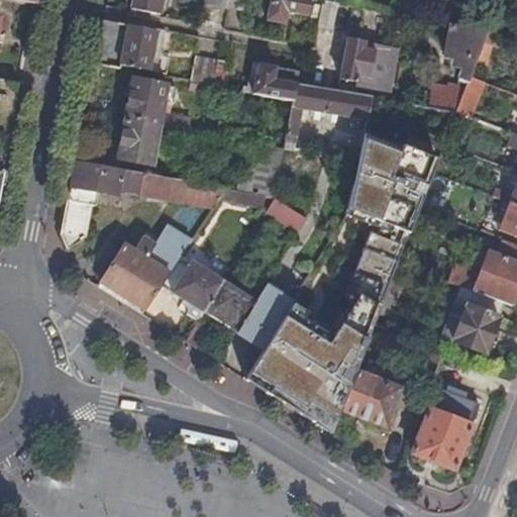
[(161,0),(131,0),(130,8),(159,14),(161,0)]
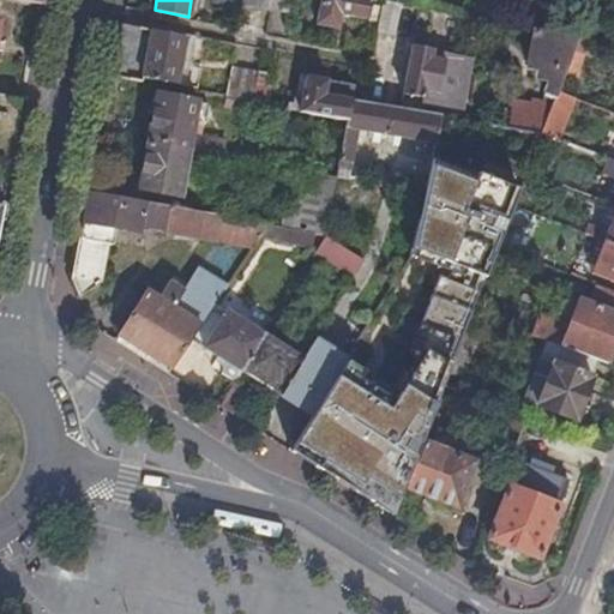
[(371,0),(320,0),(315,24),(337,28),(339,14),(367,19),(368,16),(371,0)]
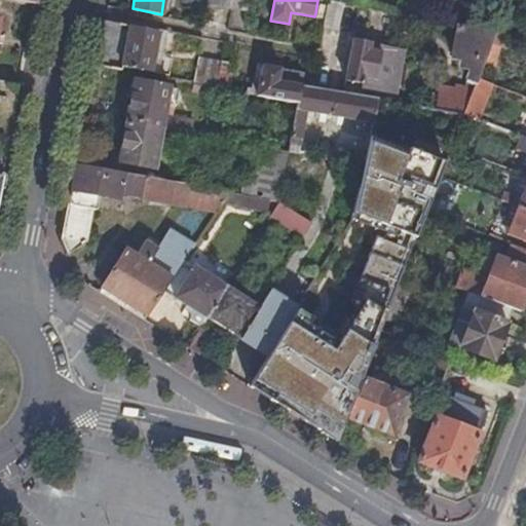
[(317,0),(315,13),(324,14),(327,0),(325,0),(317,0)]
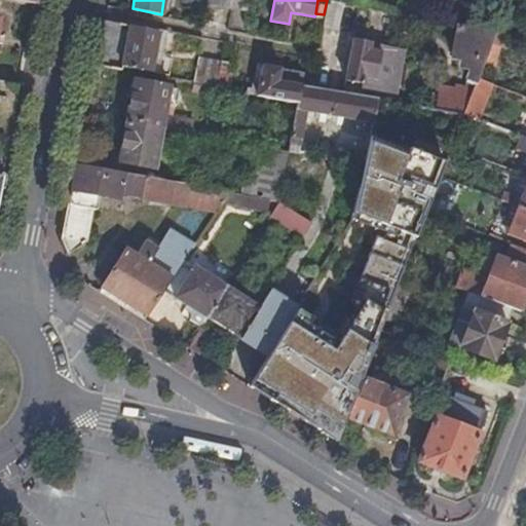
[(324,14),(322,27),(337,30),(342,3),(327,0),(324,14)]
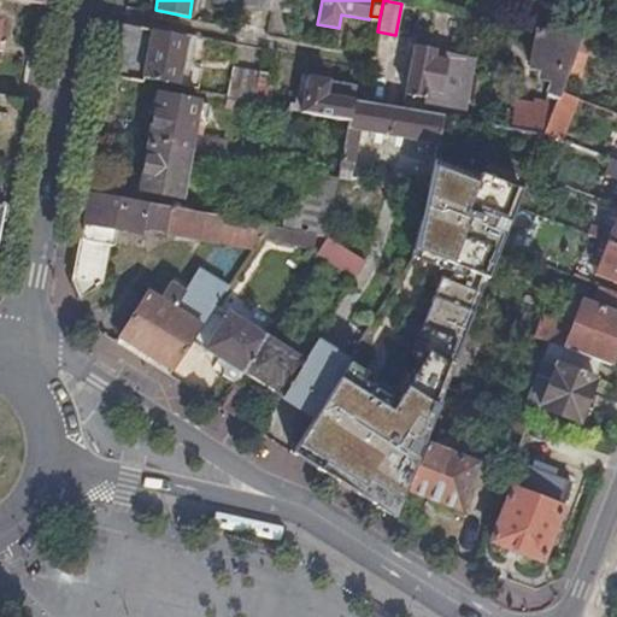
[(576,51),(588,56),(604,17),(591,12),(580,39),(576,51)]
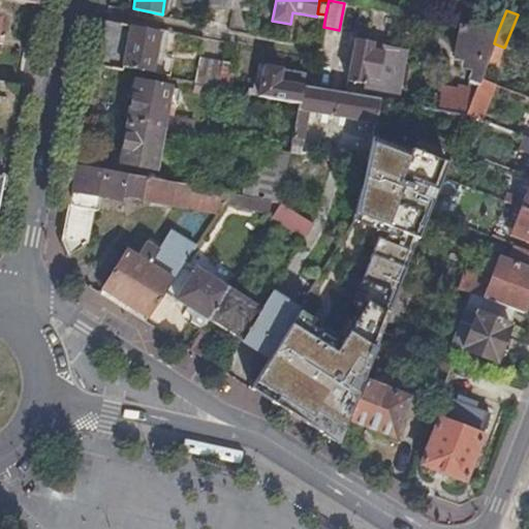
[(104,22),(96,66),(121,70),(122,67),(151,72),(159,31),(104,22)]
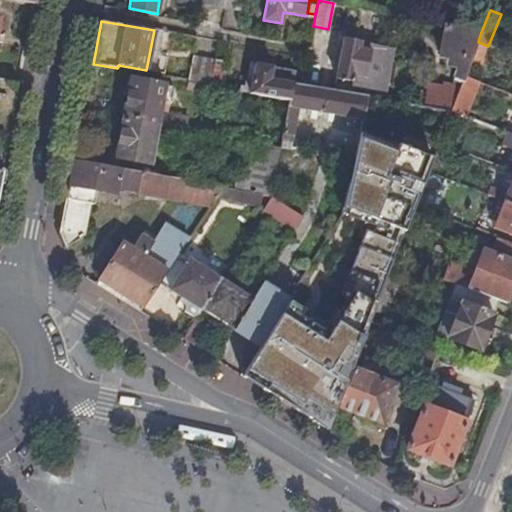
[(464,76),(470,63),(478,42),(481,32),(445,25),(438,56),(447,58),(446,63),(459,66),(454,79),(462,83),(464,76)]
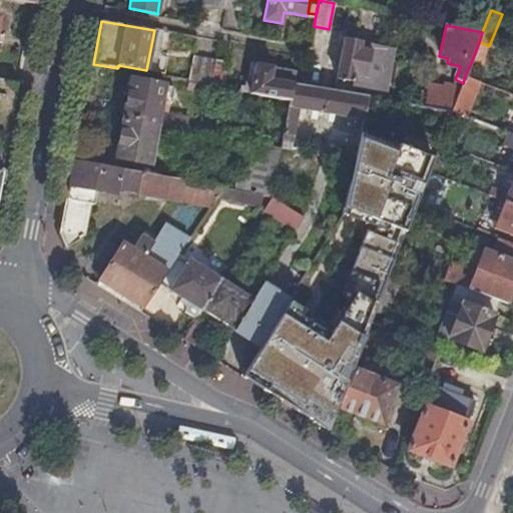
[(371,45),(343,40),(335,80),(354,83),(353,87),(384,93),(393,49),(371,44),(371,45)]
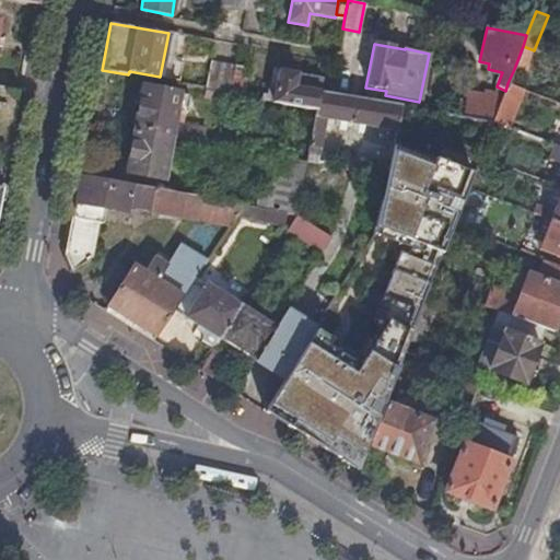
[(525,72),(534,50),(523,46),(514,69),(525,72)]
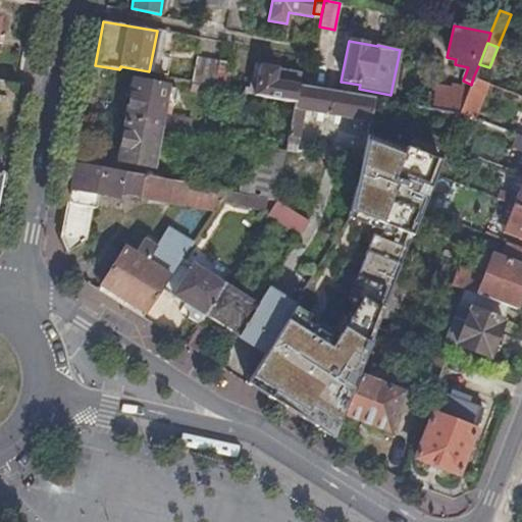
[(196,56),(191,83),(193,83),(211,87),(214,87),(218,62),(219,60),(196,56)]
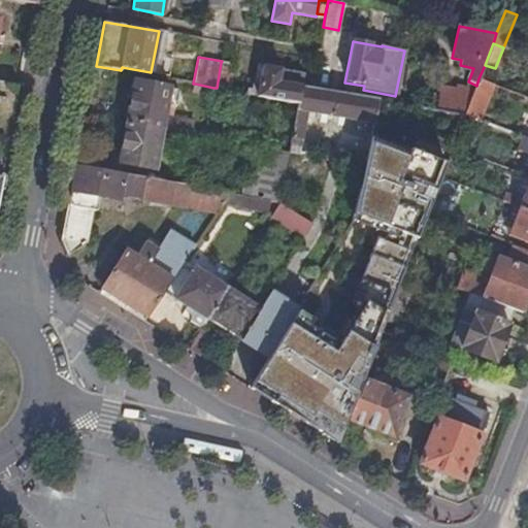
[(233,65),(221,63),(217,88),(229,90),(233,65)]
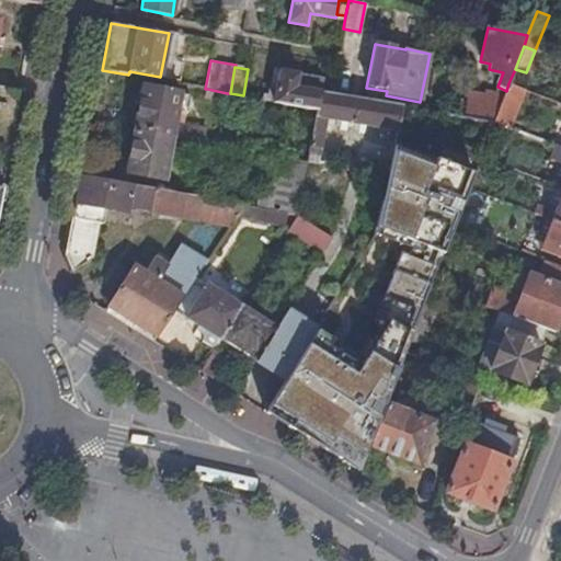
[(317,110),(321,90),(323,77),(279,69),(276,87),(268,86),(267,93),(263,93),(262,99),(317,110)]
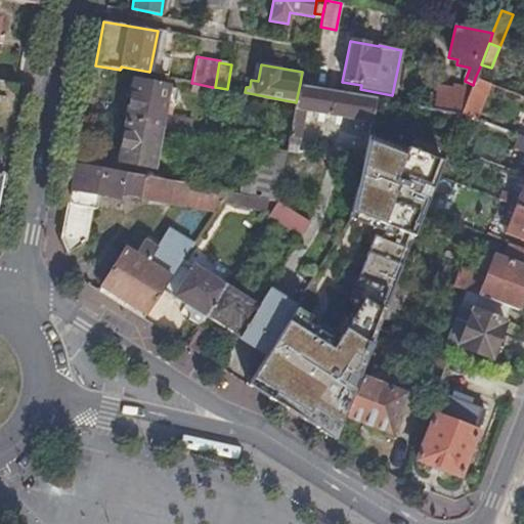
[(489,84),(475,78),(473,85),(467,100),(462,115),(482,123),(485,116),(478,113),(489,84)]
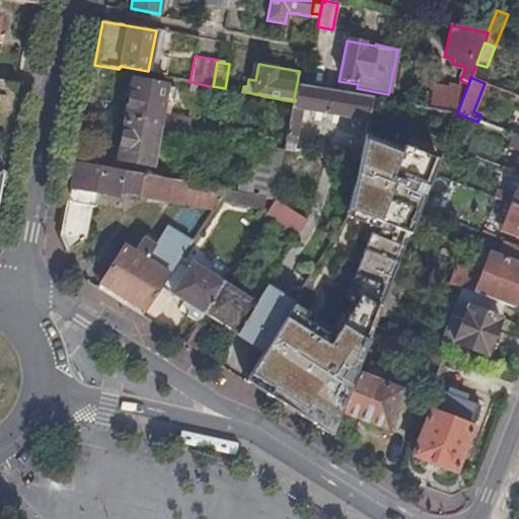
[(132,80),(125,120),(159,127),(173,129),(175,117),(162,114),(163,104),(170,105),(173,102),(175,92),(173,88),(132,80)]
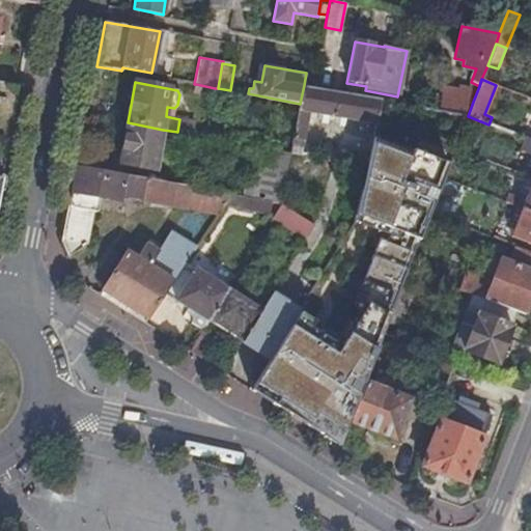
[(473,102),(479,86),(471,82),(464,100),(473,102)]
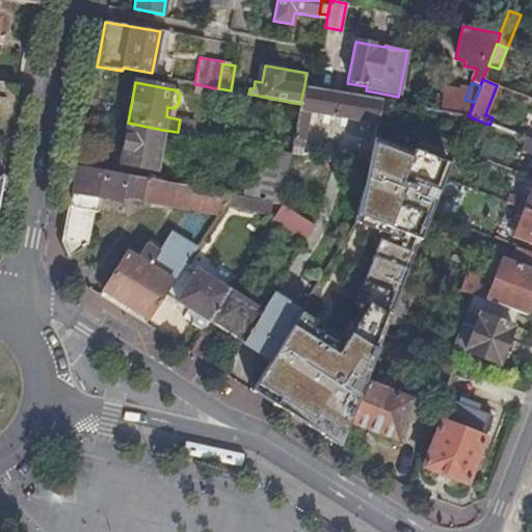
[(215,88),(196,84),(195,92),(214,96),(215,88)]
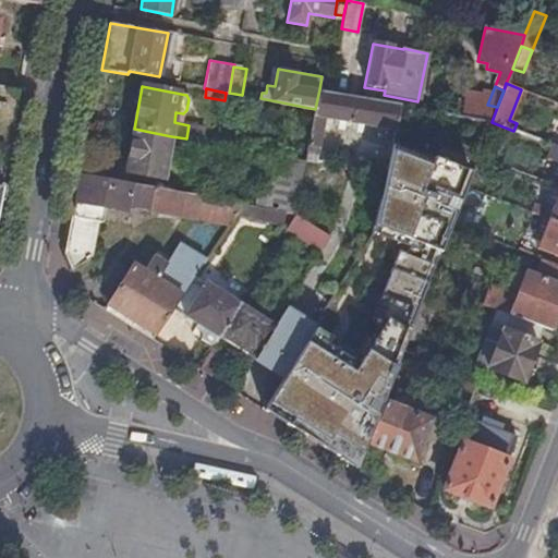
[(375,125),(397,131),(401,106),(329,92),(319,89),(315,109),(310,140),(308,144),(319,147),(325,117),(362,123),(358,145),(371,147),(375,125)]
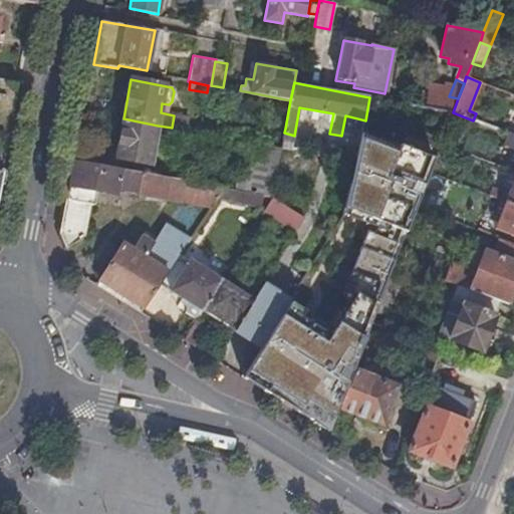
[(424,107),(453,112),(458,98),(449,96),(427,92),(424,107)]
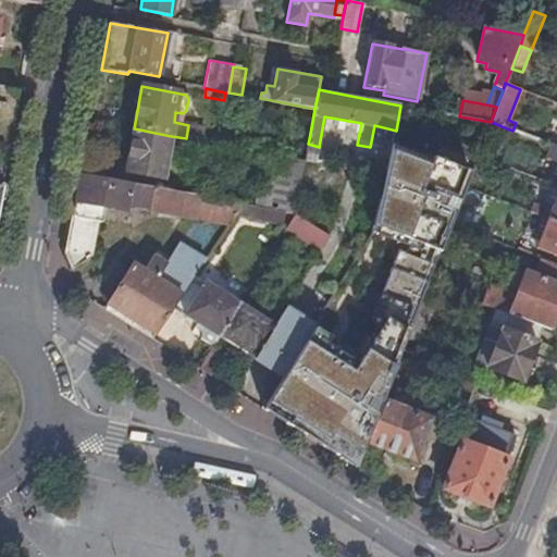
[(205,128),(188,125),(186,138),(202,141),(205,128)]
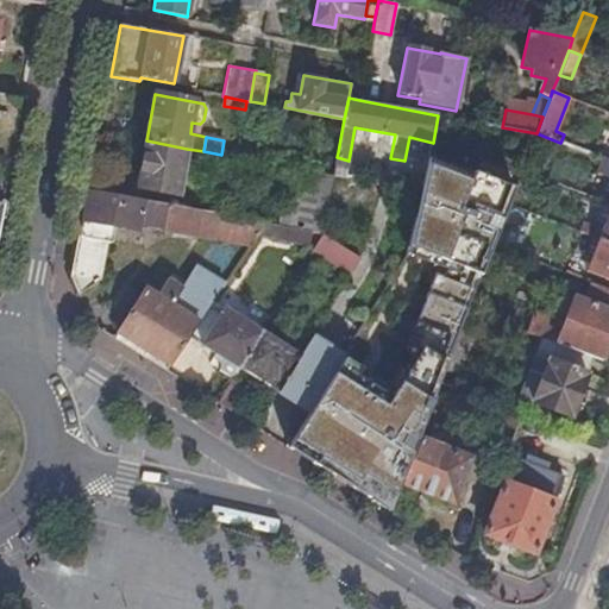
[(187,149),(146,140),(137,186),(180,194),(187,149)]
